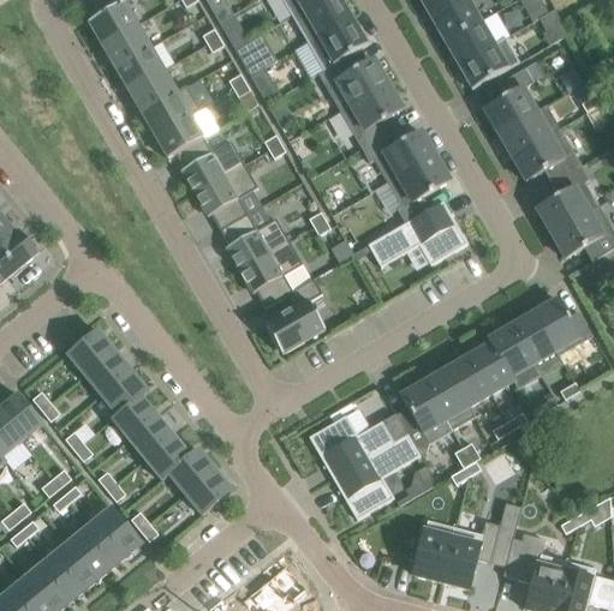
[(101,45),(137,23),(124,0),(88,22),(101,45)]
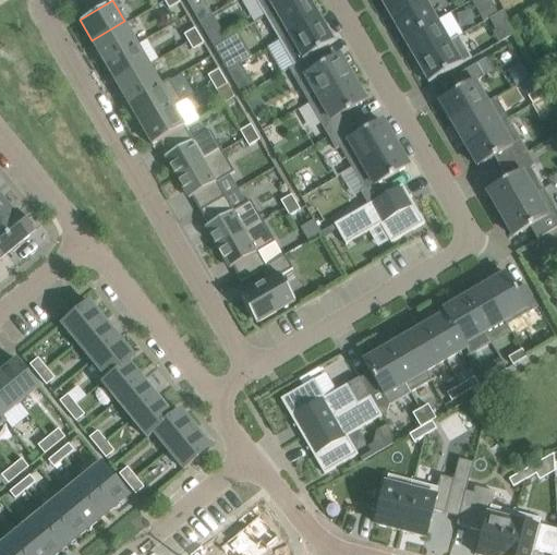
[(256,0),(264,13),(287,0),(256,0)]
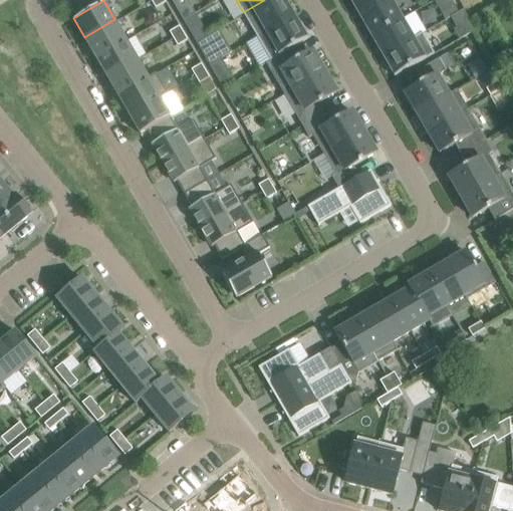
[(264,0),(243,12),(256,35),(293,13),(285,0),(264,0)]
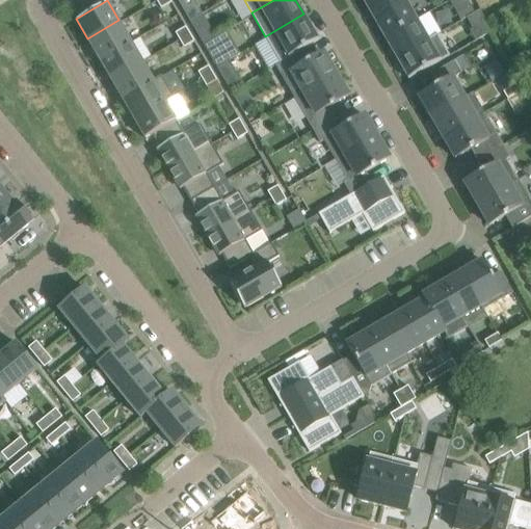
[(363,0),(372,16),(398,0),(363,0)]
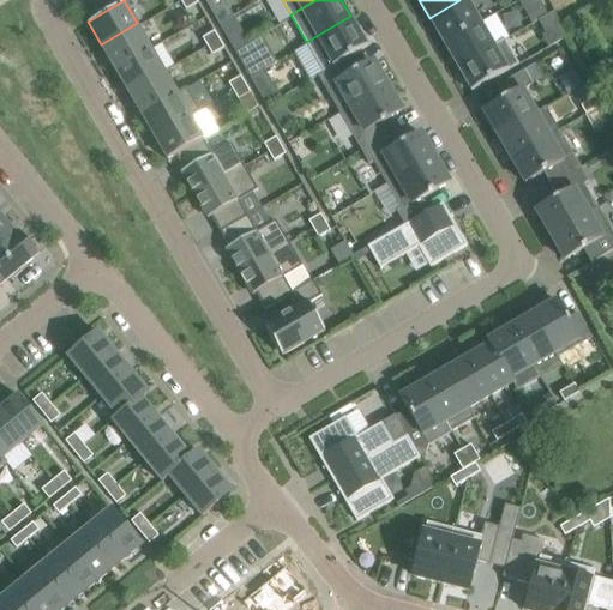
[(460,0),(430,18),(443,41),(480,19),(469,0),(460,0)]
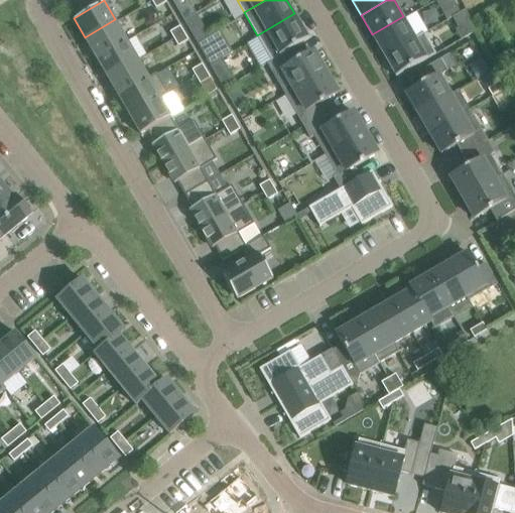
[(189,1),(177,8),(183,17),(195,10),(189,1)]
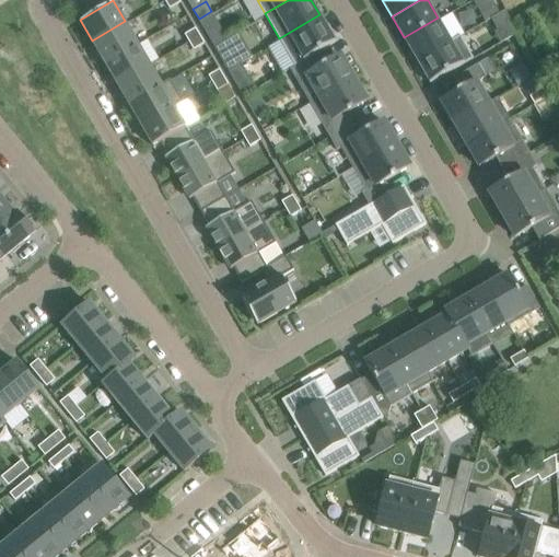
[(495,2),(482,9),(487,18),(490,15),(499,11),(495,2)]
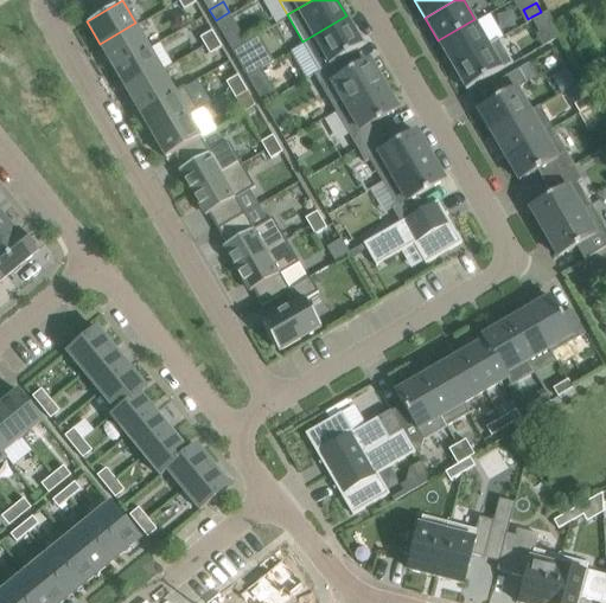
[(547,8),(541,12),(531,17),(538,30),(552,23),(547,8)]
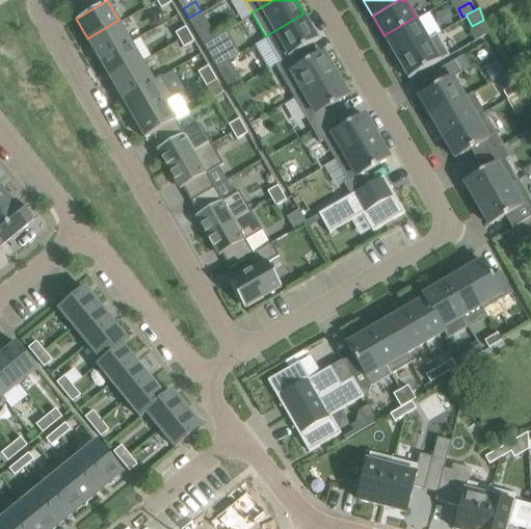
[(265,36),(280,60),(281,59),(294,52),(318,37),(303,14),(265,36)]
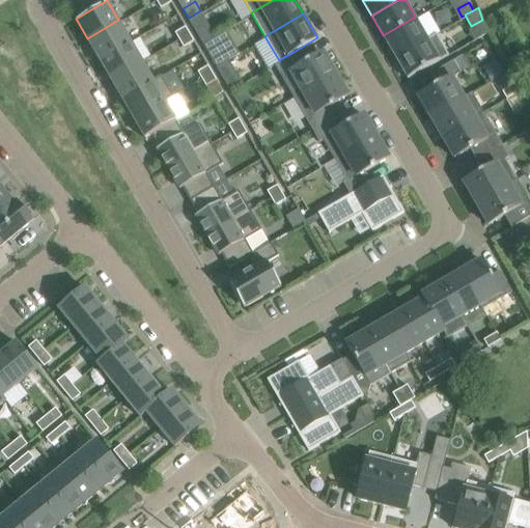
[(415,17),(383,35),(395,56),(426,37),(426,36),(415,17)]
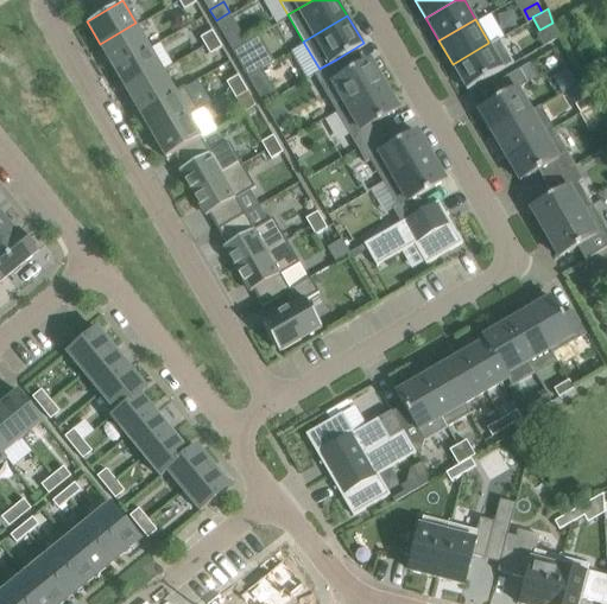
[(136,23),(100,44),(113,67),(149,45),(138,27),(136,23)]
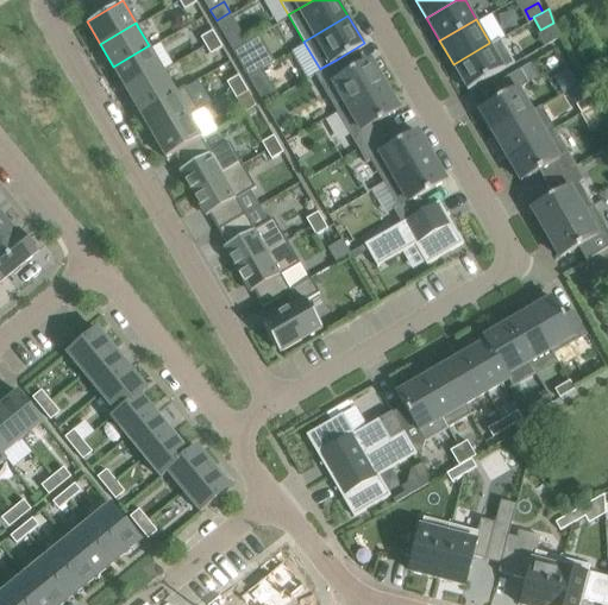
[(245,39),(236,23),(221,31),(232,48),(245,39)]
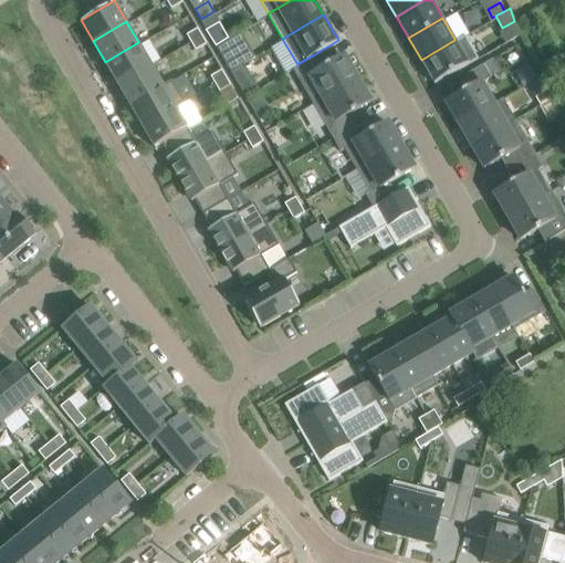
[(197,25),(186,32),(190,40),(201,33),(197,25)]
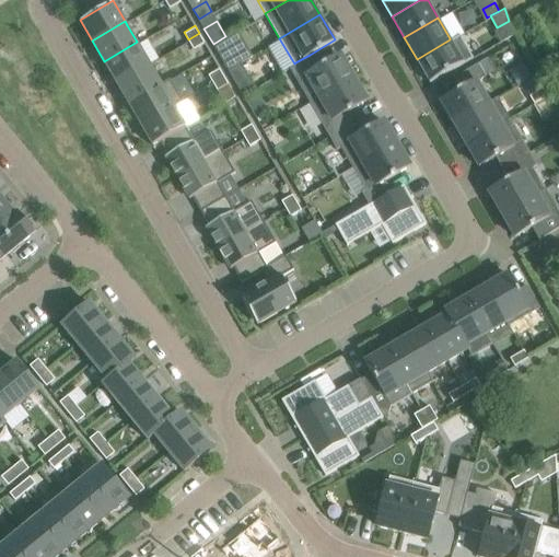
[(204,41),(199,33),(188,39),(193,47),(204,41)]
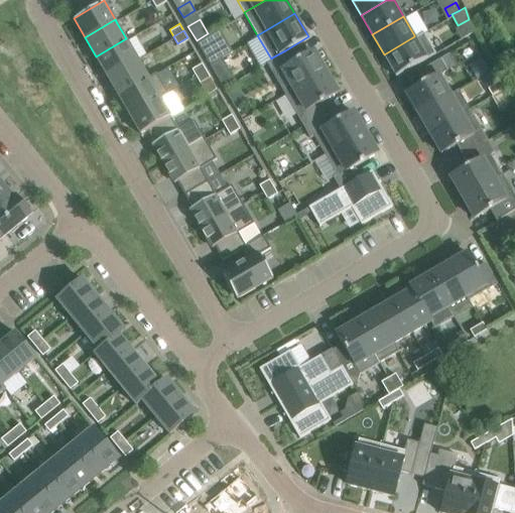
[(414,36),(384,54),(395,75),(434,51),(422,30),(414,35),(414,36)]
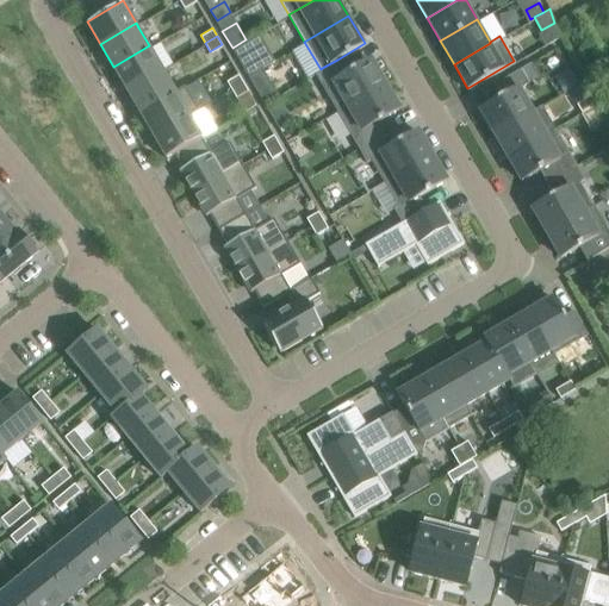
[(246,39),(232,48),(248,74),(262,66),(246,39)]
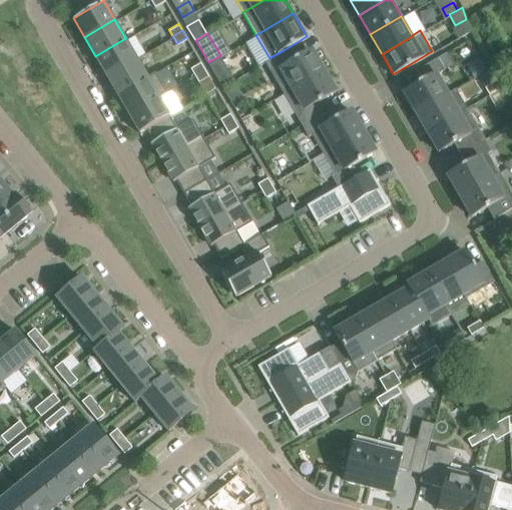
[(95,56),(106,75),(136,57),(125,38),(95,56)]
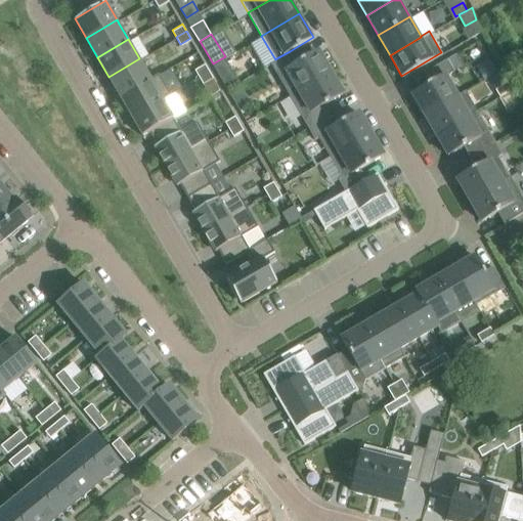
[(298,60),(292,50),(270,62),(289,94),(330,71),(317,49),(298,60)]
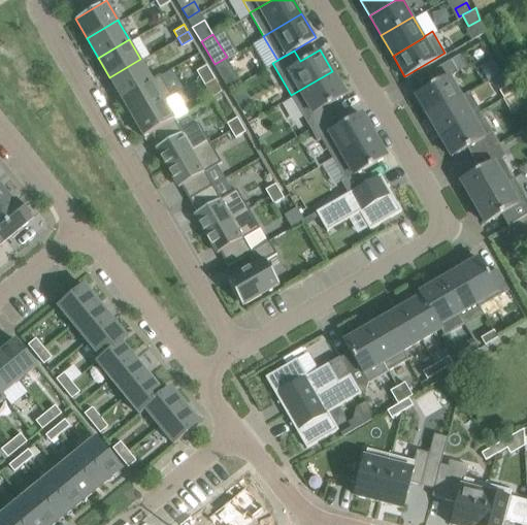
[(228,89),(240,81),(227,57),(215,64),(228,89)]
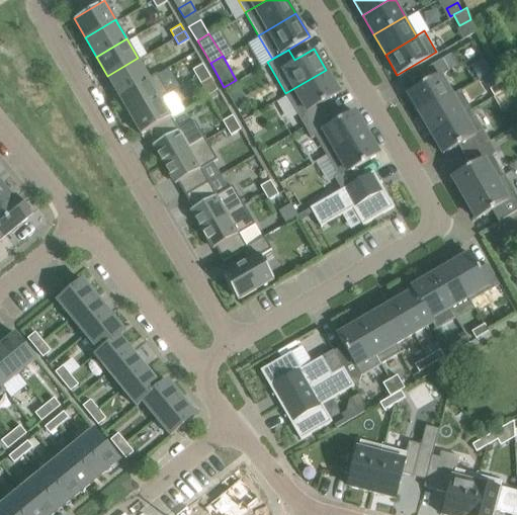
[(426,80),(407,91),(419,111),(450,92),(439,73),(447,68),(441,57),(420,69),(424,76),(426,80)]
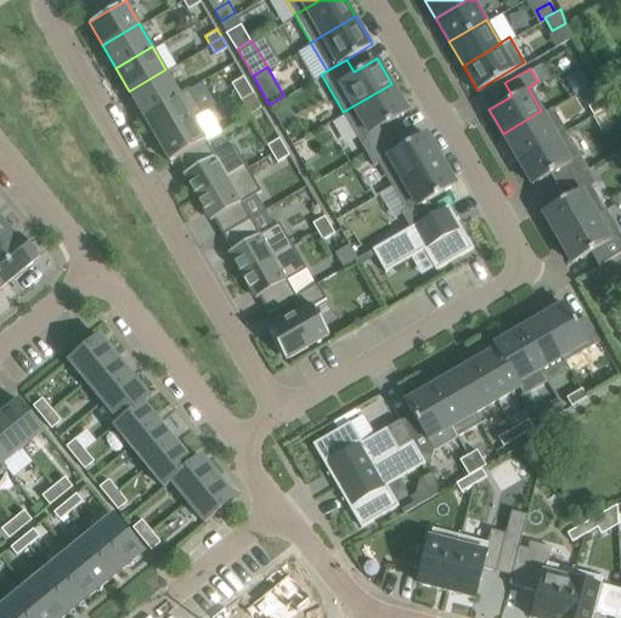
[(129,91),(142,113),(179,92),(178,91),(167,72),(165,69),(129,91)]
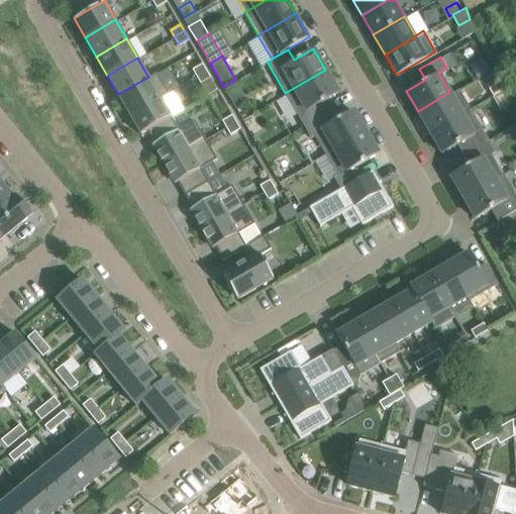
[(206,69),(202,62),(192,68),(196,75),(206,69)]
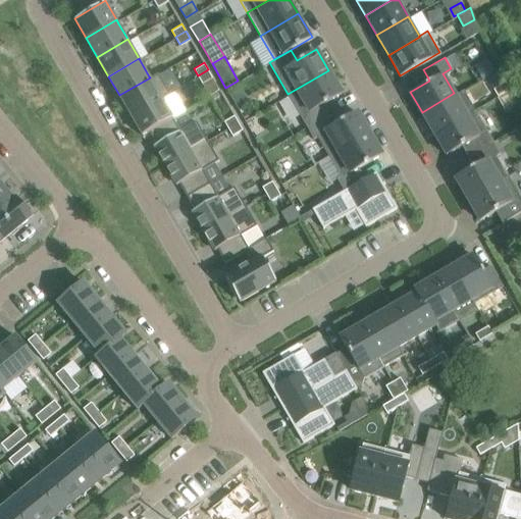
[(495,71),(490,63),(477,71),(481,79),(495,71)]
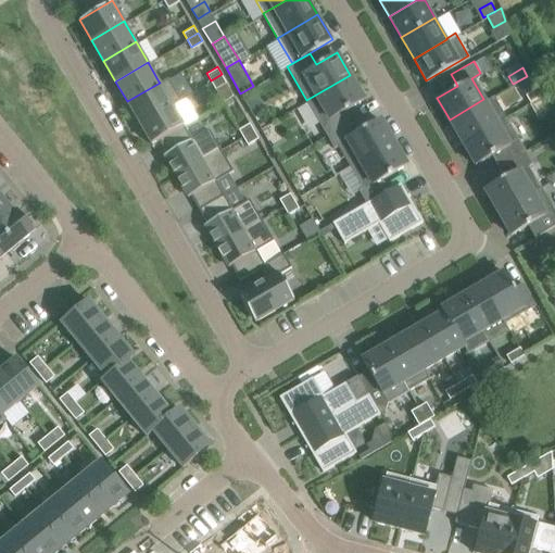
[(211,80),(215,88),(226,82),(222,74),(211,80)]
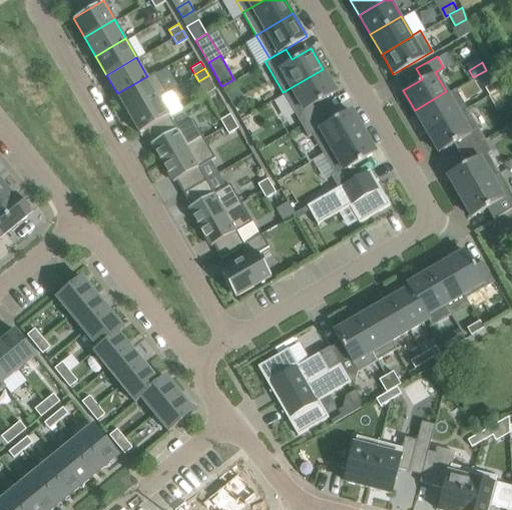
[(301,123),(322,111),(316,101),(335,89),(323,69),(283,92),(301,123)]
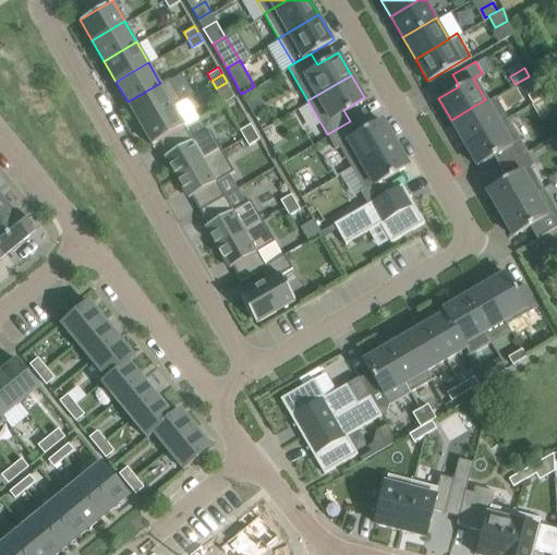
[(172,104),(172,105),(181,99),(168,76),(162,80),(159,82),(160,83),(128,101),(140,122),(172,104)]
